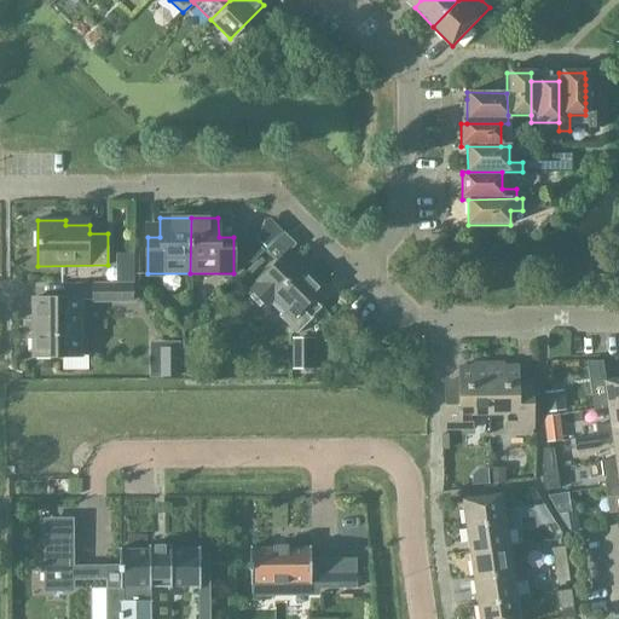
[(313,298),(324,287),(289,253),(259,283),(285,310),(279,316),(296,334),(323,307),(313,298)]
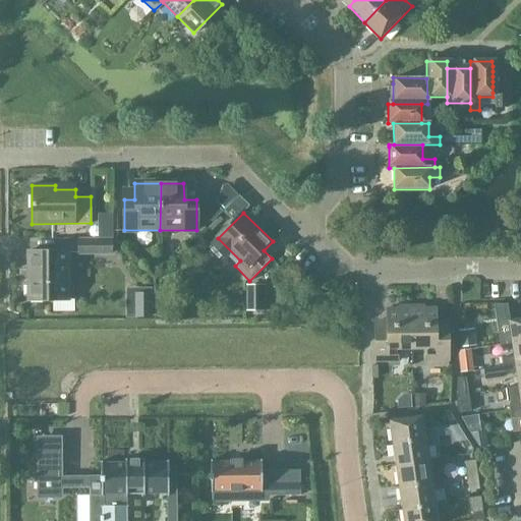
[(502,240),(505,240),(515,240),(515,225),(502,225),(502,240)]
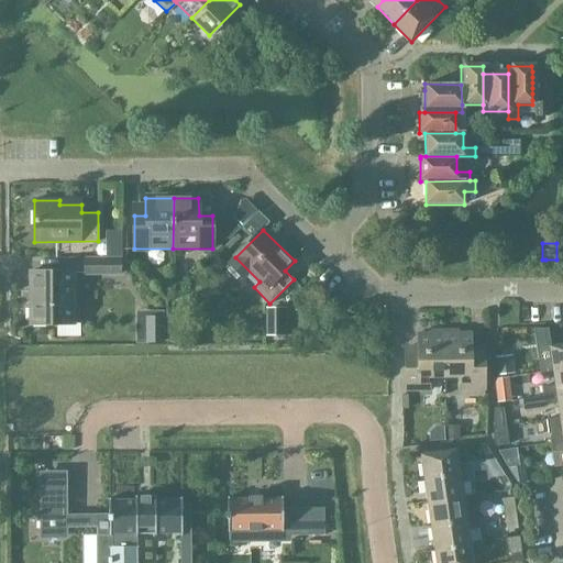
[(120,275),(120,258),(84,258),(84,275),(120,275)]
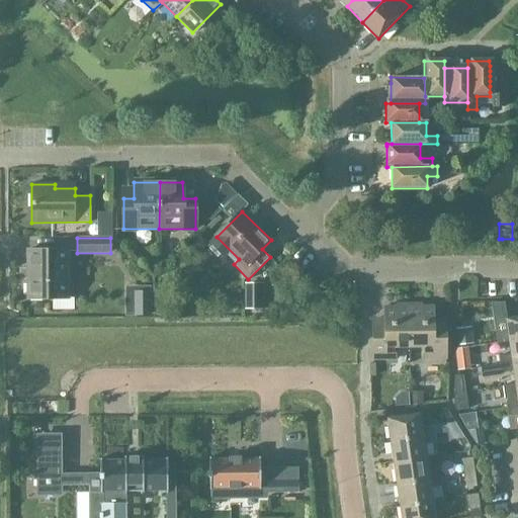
[(27,297),(68,297),(68,250),(27,250),(27,297)]
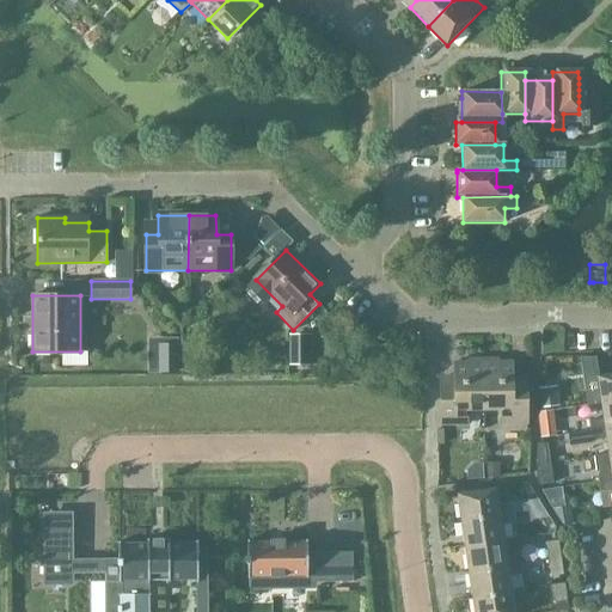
[(312,335),(288,335),(288,365),(312,365),(312,335)]
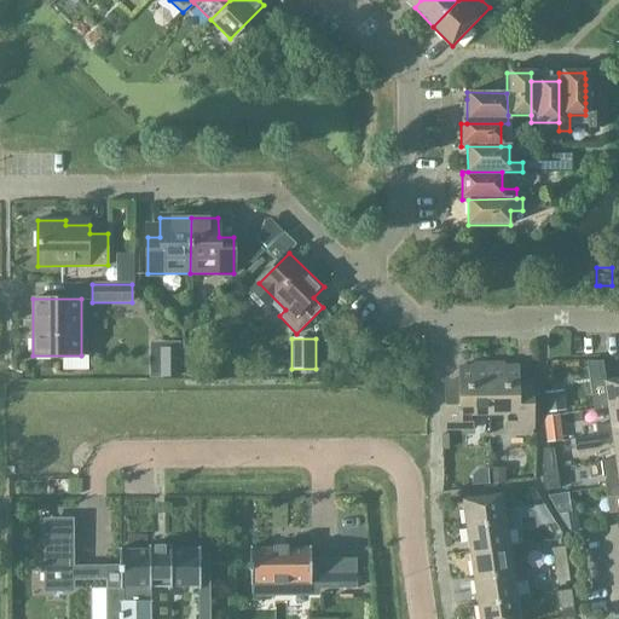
[(178,376),(178,350),(161,350),(161,376),(178,376)]
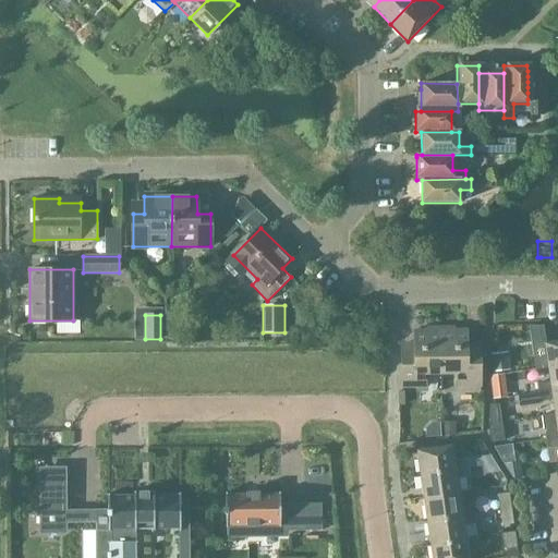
[(423,376),(439,376),(439,329),(427,330),(427,332),(413,334),(413,360),(400,360),(400,389),(423,389),(423,376)]
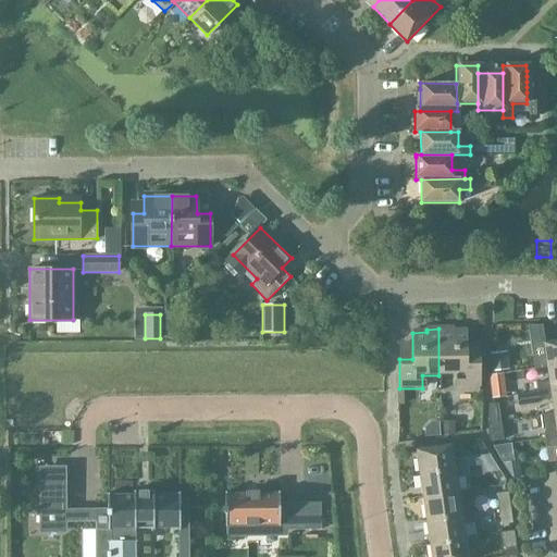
[(452,329),(438,329),(438,375),(444,375),(444,388),(478,387),(478,359),(465,360),(465,332),(452,333),(452,329)]
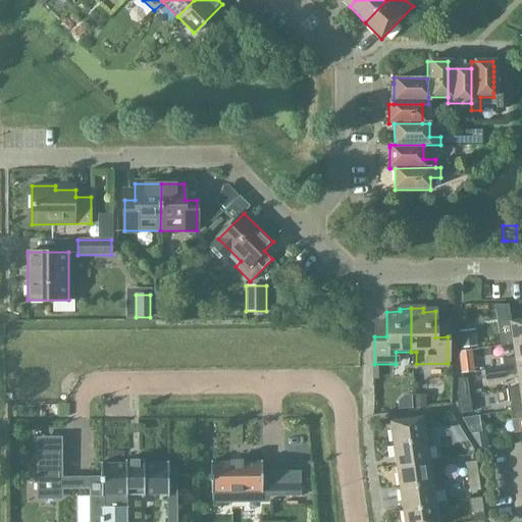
[(500,348),(511,346),(521,344),(521,317),(508,319),(510,336),(498,337),(500,348)]
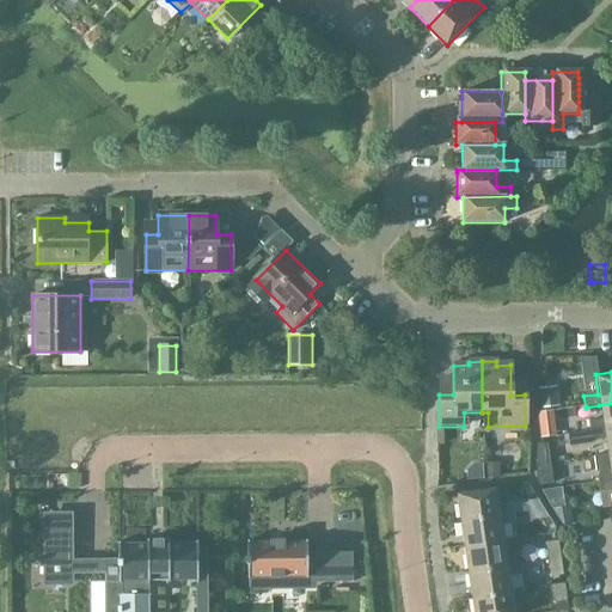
[(556,386),(538,389),(540,408),(558,405),(556,386)]
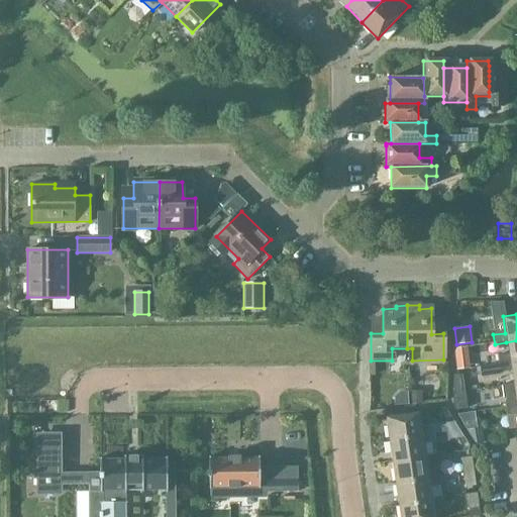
[(516,363),(516,340),(506,342),(508,355),(496,357),(497,364),(488,365),(488,367),(516,363)]
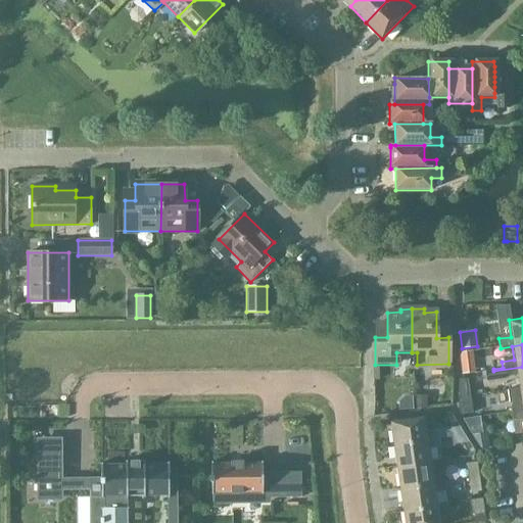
[(475,373),(472,350),(459,351),(461,374),(475,373)]
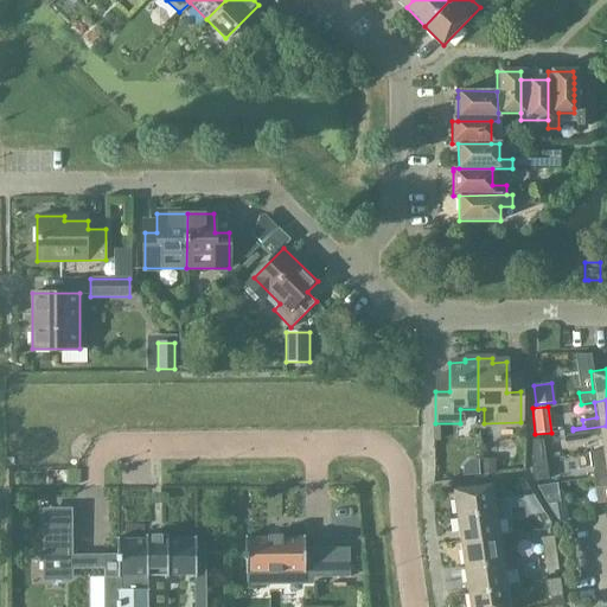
[(606,452),(606,426),(573,430),(574,439),(586,438),(586,440),(600,438),(601,448),(588,451),(588,455),(606,452)]
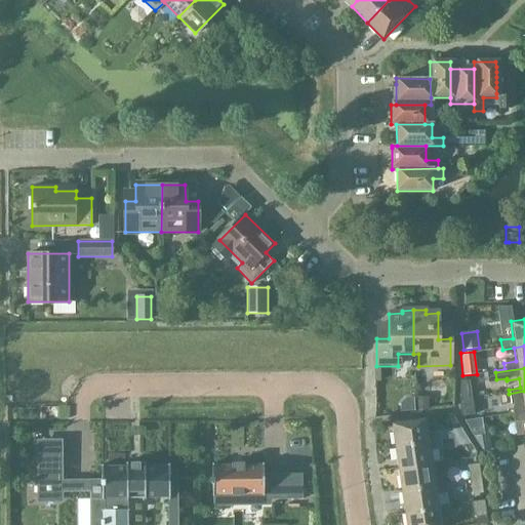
[(474,413),(469,378),(459,380),(458,408),(461,415),(474,413)]
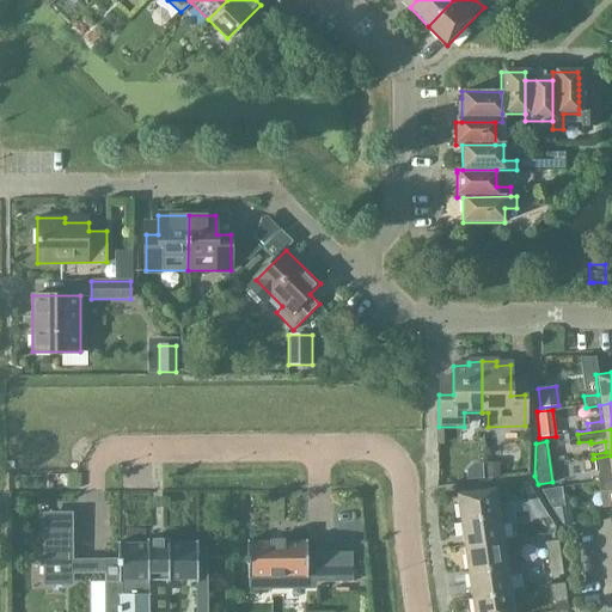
[(611,481),(611,456),(593,459),(597,484),(611,481)]
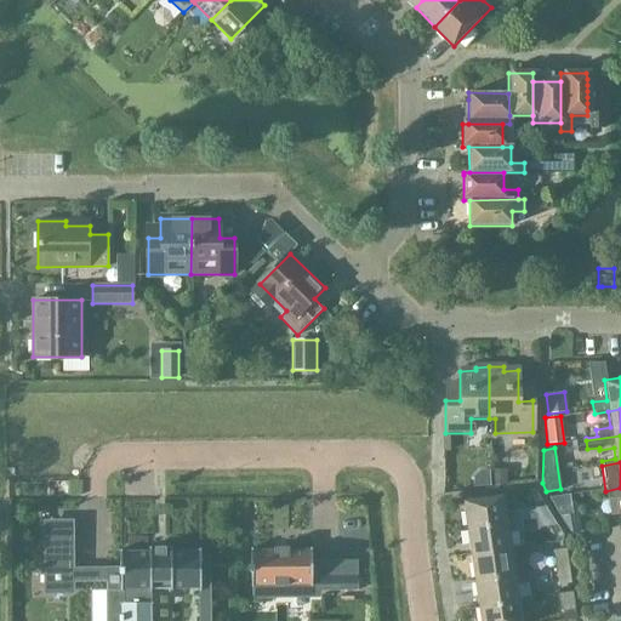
[(506,469),(491,468),(490,485),(506,485),(506,469)]
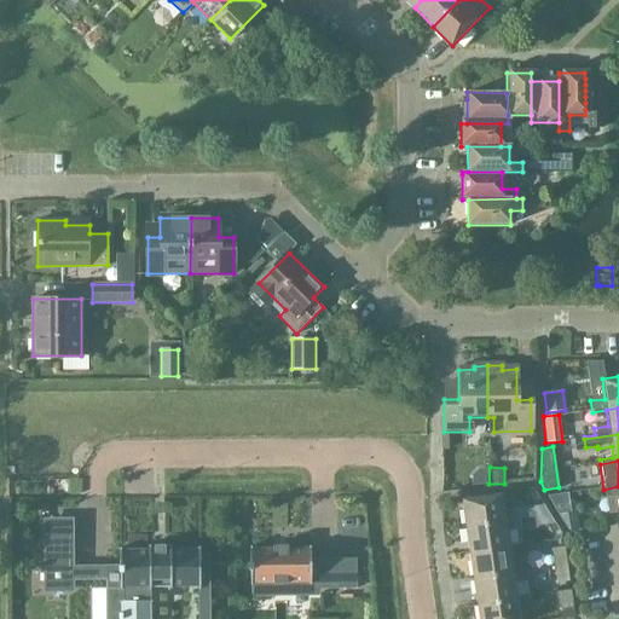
[(475,469),(469,476),(469,485),(485,485),(485,469),(475,469)]
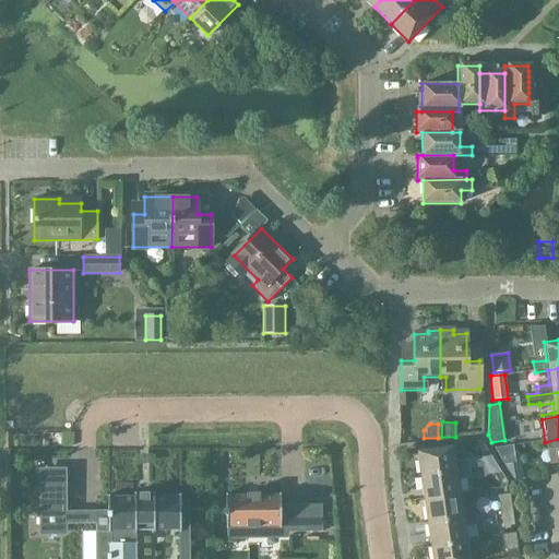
[(558,439),(545,442),(547,451),(558,448),(558,439)]
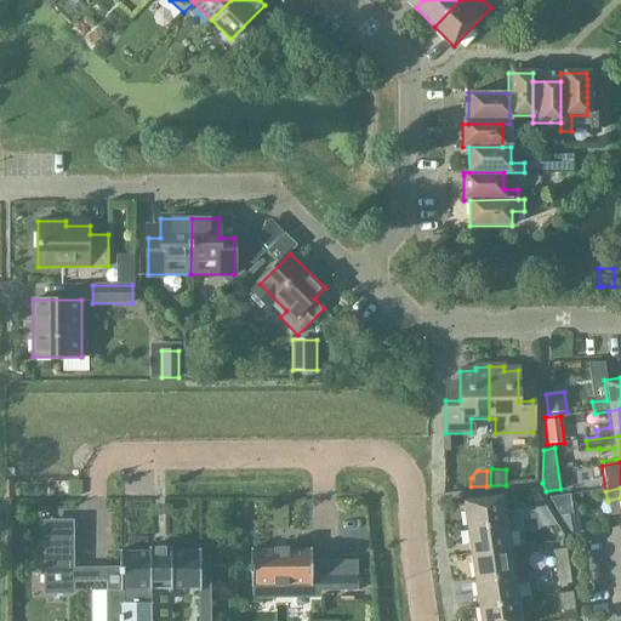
[(570,505),(569,494),(548,496),(554,507),(570,505)]
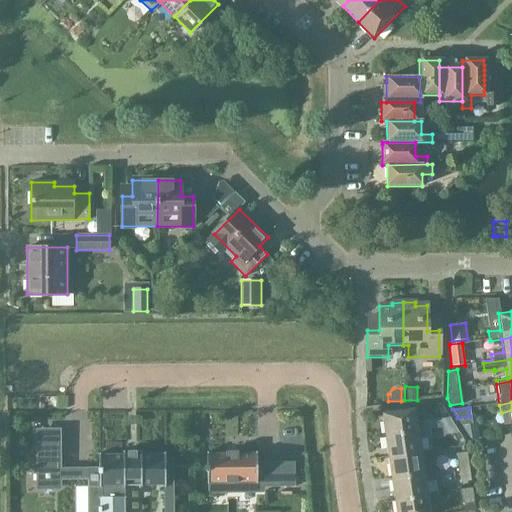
[(385,438),(428,431),(427,429),(442,427),(442,429),(455,427),(450,417),(415,423),(413,411),(381,416),(385,438)]
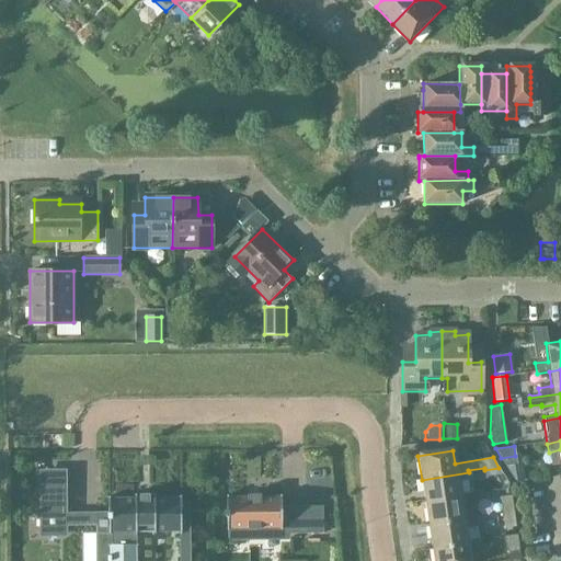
[(460,497),(459,495),(457,483),(470,481),(469,472),(422,480),(425,503),(460,497)]
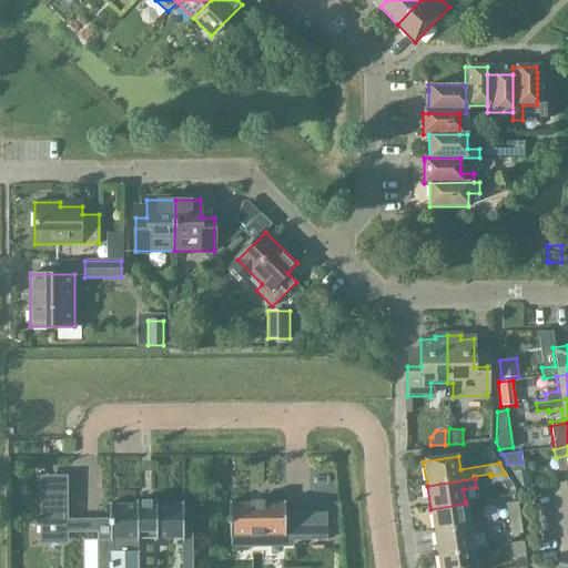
[(479,499),(465,501),(466,504),(430,509),(435,534),(483,526),(482,516),(483,516),(479,499)]
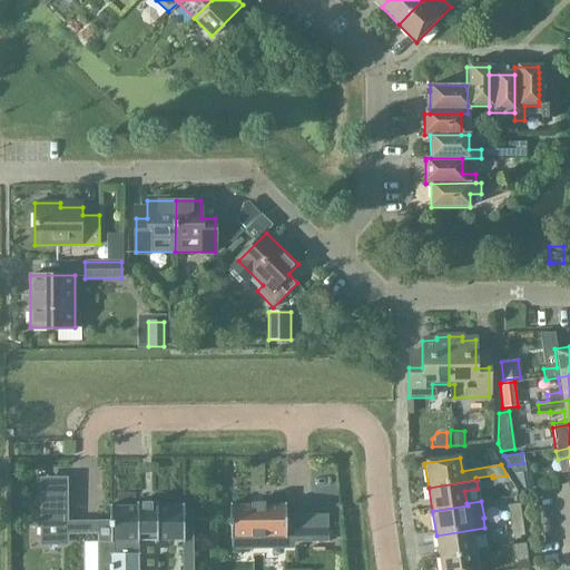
[(285,514),(285,503),(284,503),(284,504),(264,504),(264,502),(262,502),(262,503),(253,503),(253,502),(252,502),(252,504),(231,504),(231,503),(229,503),(231,539),(232,539),(232,538),(264,537),(264,542),(294,542),(294,514),(285,514)]
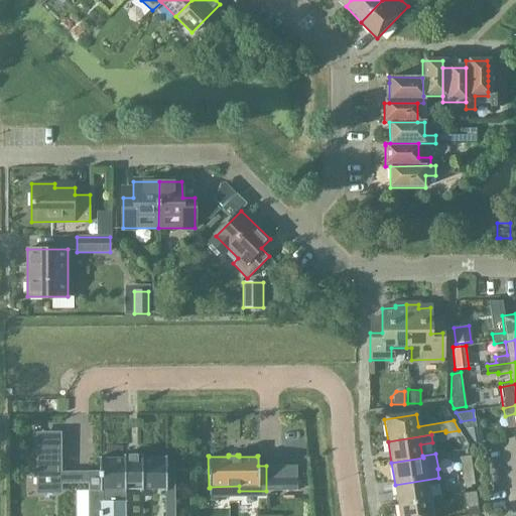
[(99,515),(125,515),(125,490),(165,490),(165,515),(166,515),(166,458),(142,458),(142,456),(123,456),(123,458),(99,458),(99,471),(88,472),(88,491),(100,491),(99,515)]
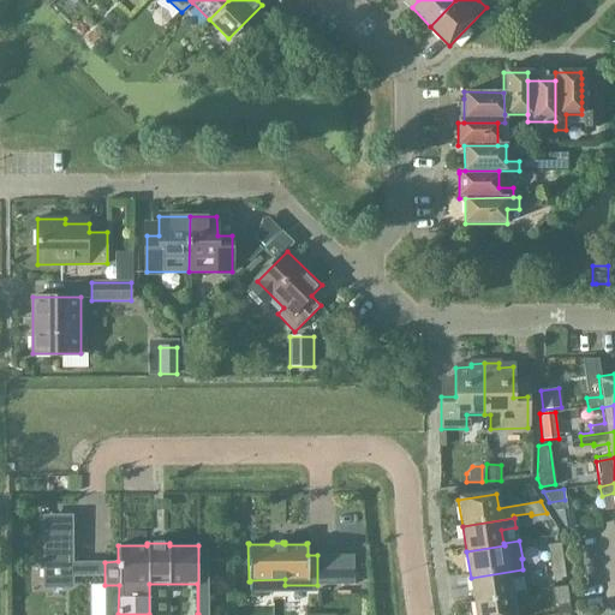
[(548,545),(551,565),(563,563),(561,543),(548,545)]
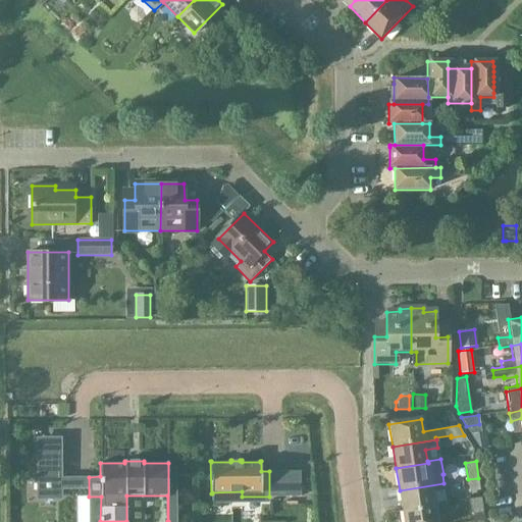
[(300,471),(283,471),(284,497),(300,497),(300,471)]
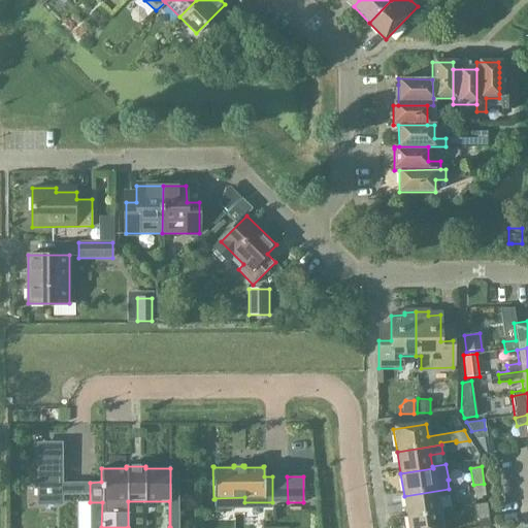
[(63,502),(62,483),(39,483),(39,502),(40,502),(40,500),(61,499),(61,502),(63,502)]
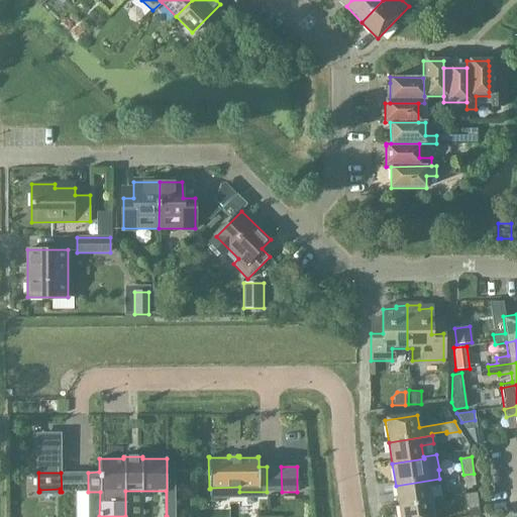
[(476,486),(474,474),(463,475),(464,487),(476,486)]
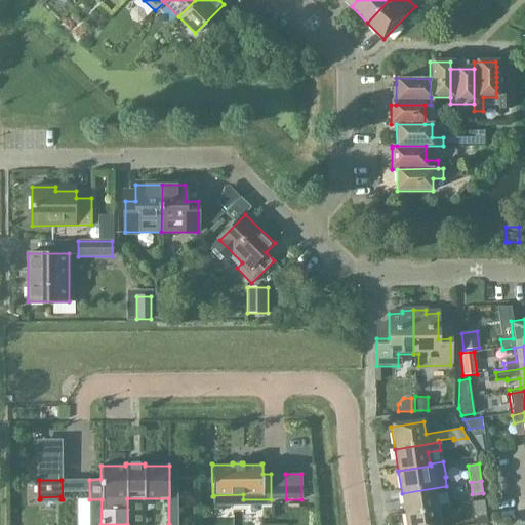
[(438,510),(438,509),(436,496),(448,495),(446,486),(402,493),(406,515),(438,510)]
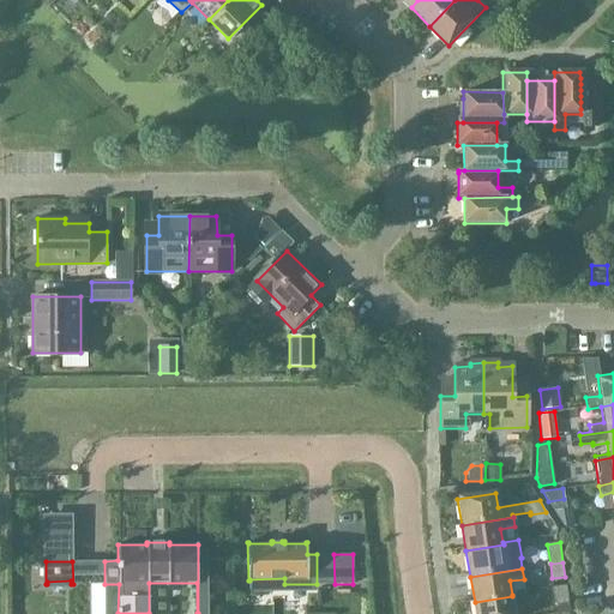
[(570,612),(566,585),(554,587),(558,613),(570,612)]
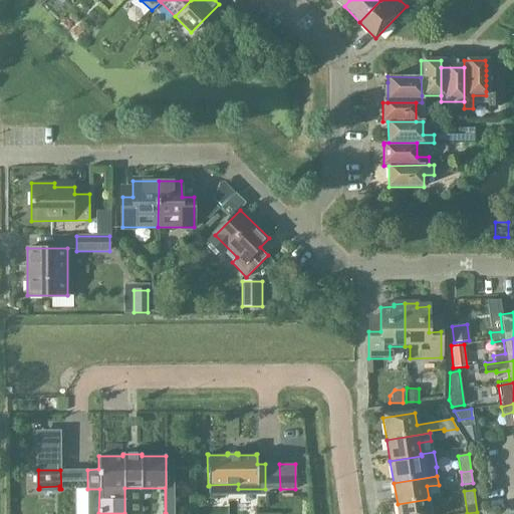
[(441,496),(429,498),(429,499),(398,504),(399,513),(431,513),(431,507),(442,505),(441,496)]
